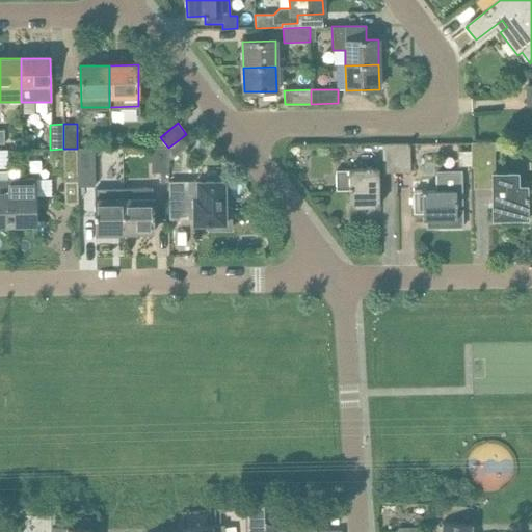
[(181,138),(168,148),(168,160),(187,147),(181,138)]
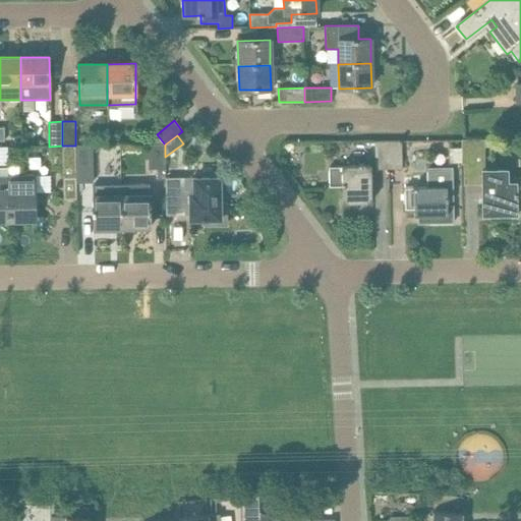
[(388,141),(389,169),(402,169),(401,140),(388,141)]
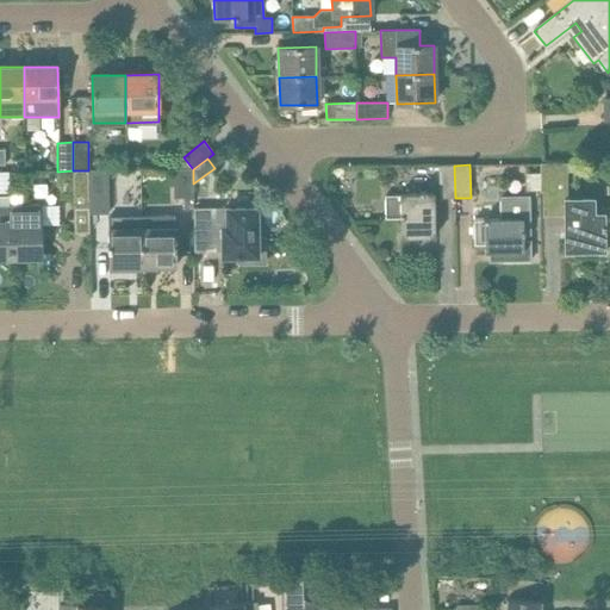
[(455,198),(454,166),(439,166),(439,198),(455,198)]
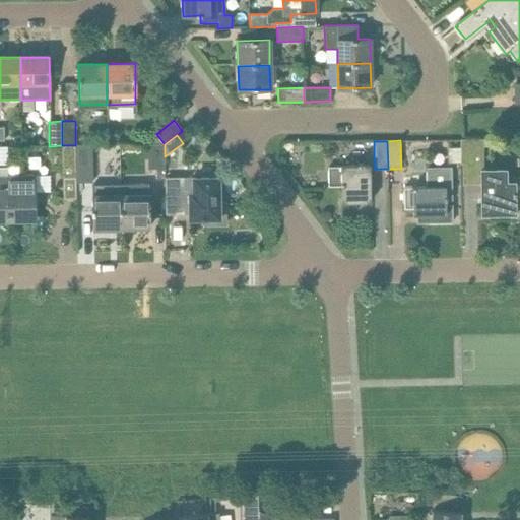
[(165,169),(165,156),(165,144),(148,144),(148,169),(165,169)]
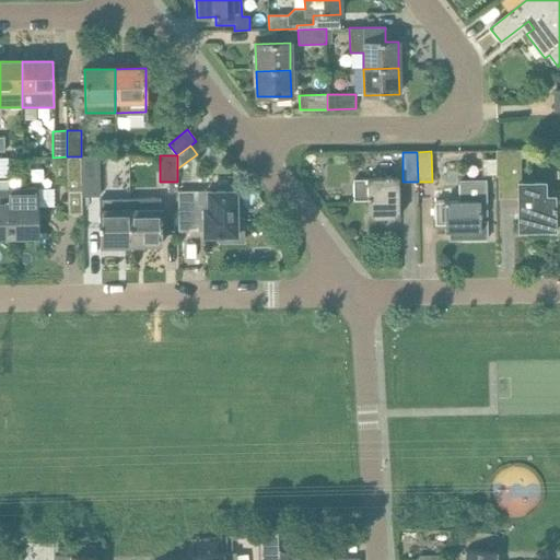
[(82,209),(81,183),(81,156),(67,156),(68,209),(82,209)]
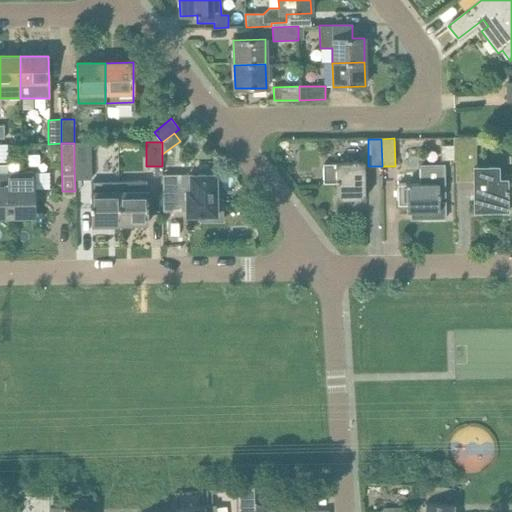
[(74,143),(74,167),(74,180),(90,180),(90,167),(90,143),(74,143)]
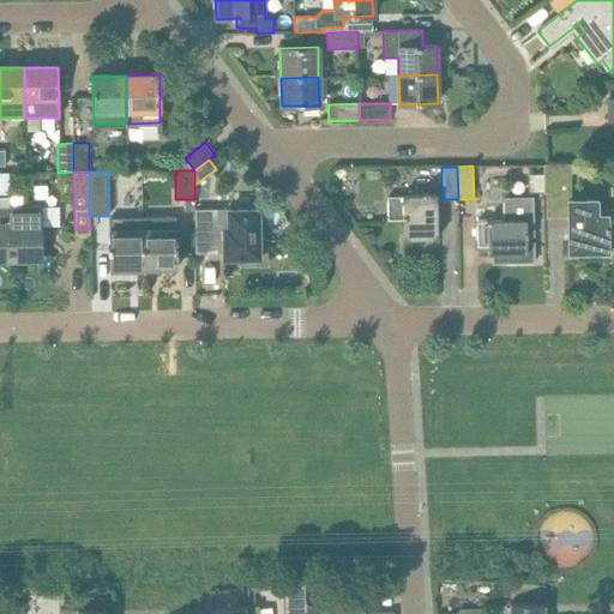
[(403,239),(438,239),(437,196),(402,196),(402,197),(387,197),(387,220),(403,218),(403,239)]
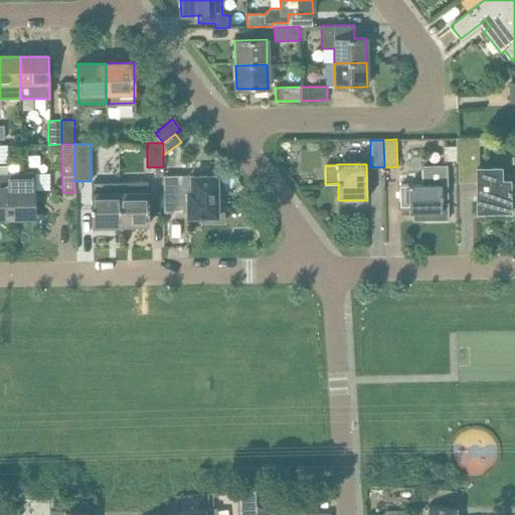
[(20,165),(8,166),(8,174),(9,219),(34,219),(34,189),(49,189),(48,174),(20,174),(20,165)]
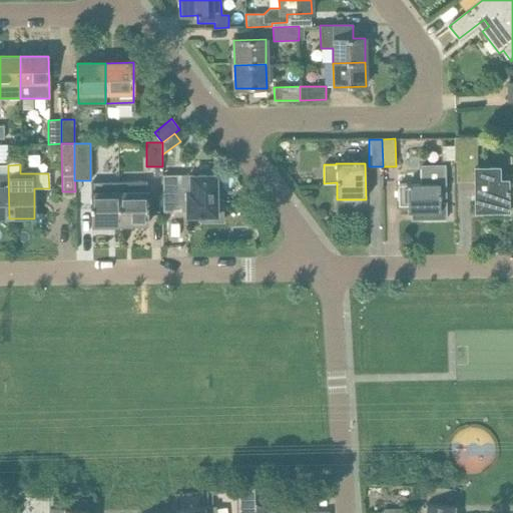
[(408,212),(422,212),(422,220),(446,219),(446,201),(440,201),(439,197),(446,197),(445,165),(422,166),(422,184),(407,184),(407,185),(398,185),(399,206),(408,206),(408,212)]
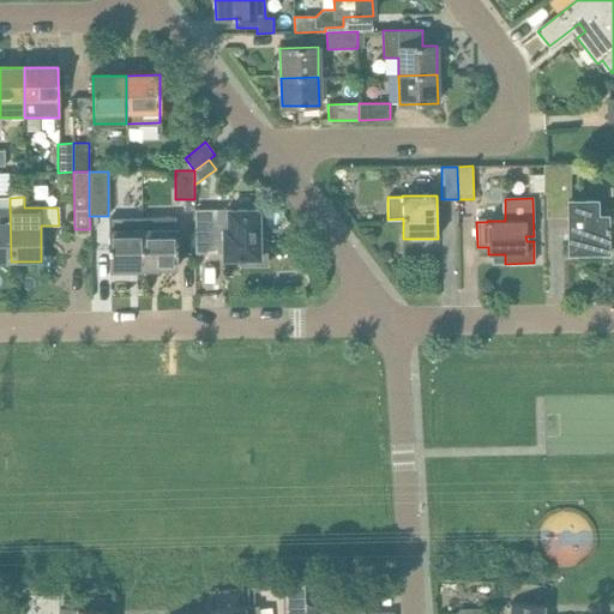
[(613,210),(597,210),(597,200),(567,200),(569,253),(613,252),(613,210)]
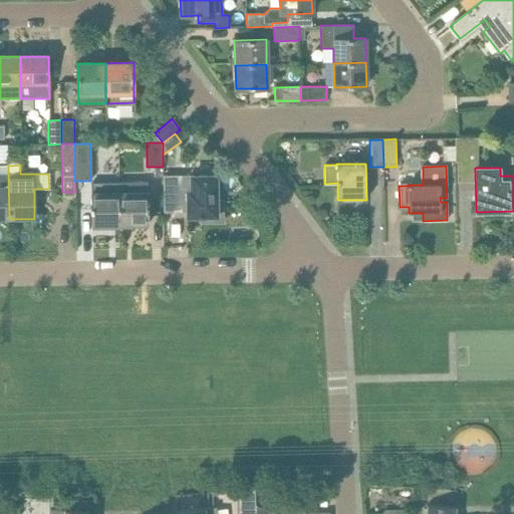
[(0,219),(9,219),(8,174),(0,174),(0,219)]
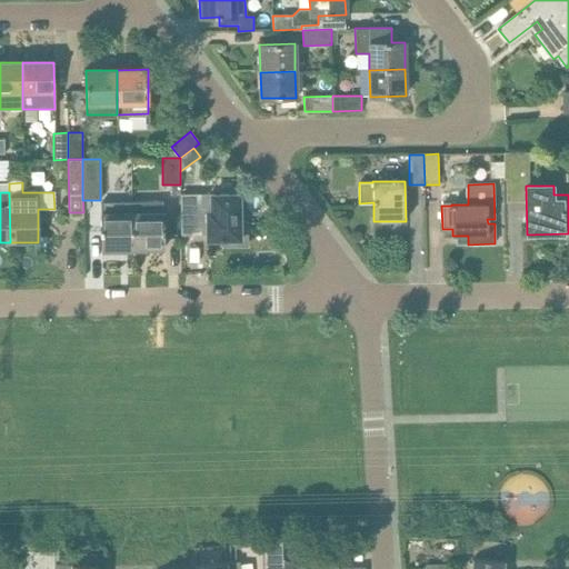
[(247,222),(240,222),(239,195),(207,196),(199,196),(199,202),(182,202),(182,233),(200,233),(200,230),(208,230),(208,239),(220,239),(220,240),(223,240),(223,246),(247,246),(247,222)]
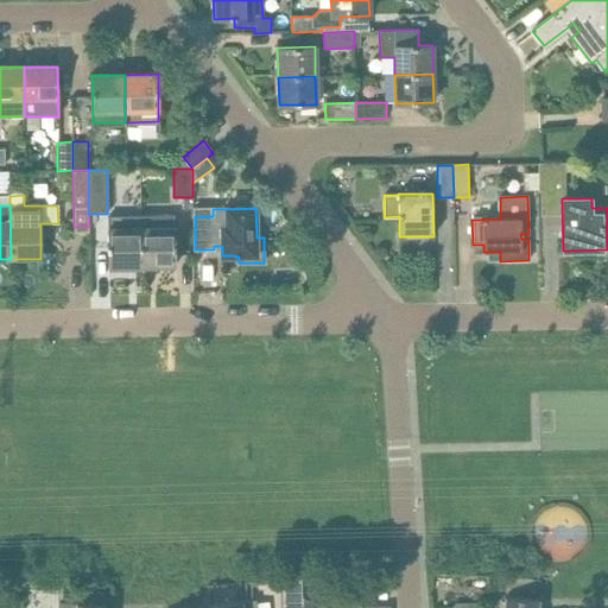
[(140,215),(107,216),(108,228),(108,267),(109,267),(109,271),(127,271),(127,267),(141,266),(141,227),(140,215)]
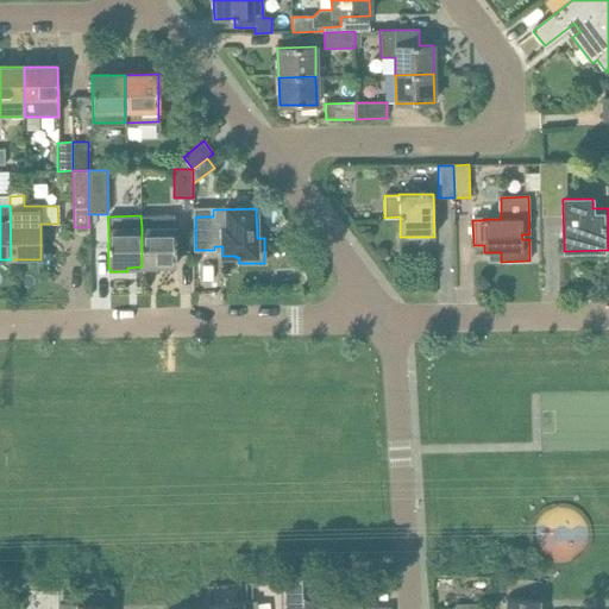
[(175,215),(140,215),(142,227),(142,267),(175,267),(175,227),(175,215)]
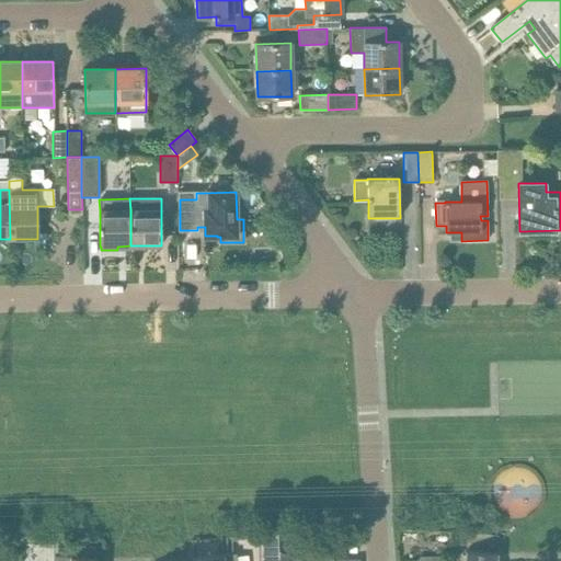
[(261,536),(261,554),(279,554),(279,535),(261,536)]
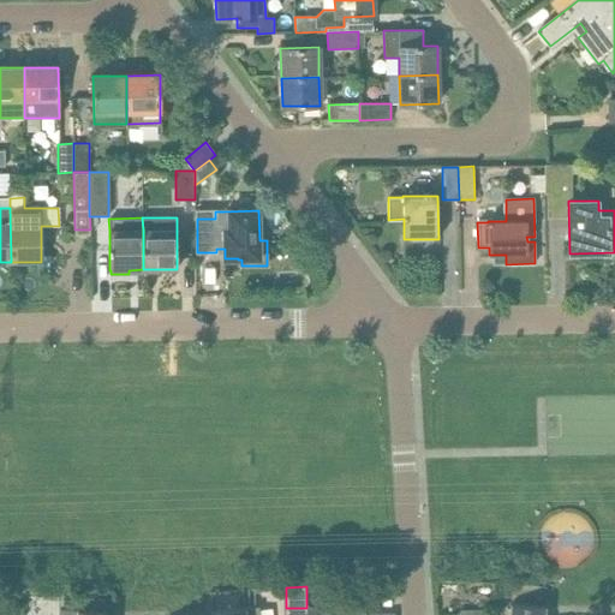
[(511,604),(509,614),(543,614),(544,607),(511,604)]
